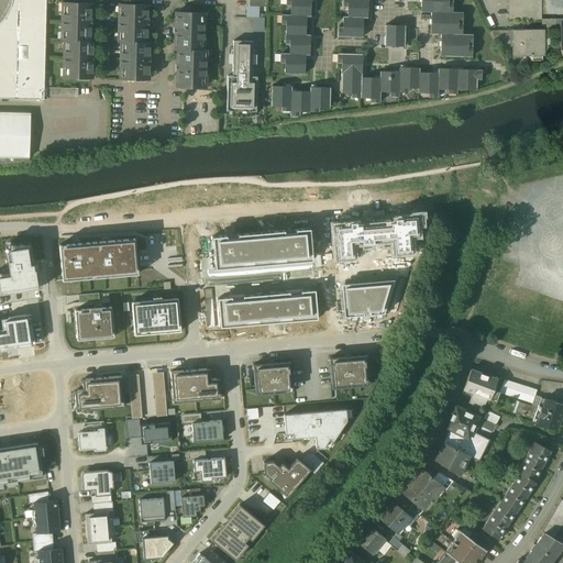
[(12,0),(11,6),(11,7),(4,19),(0,23),(0,98),(43,99),(45,0),(12,0)]
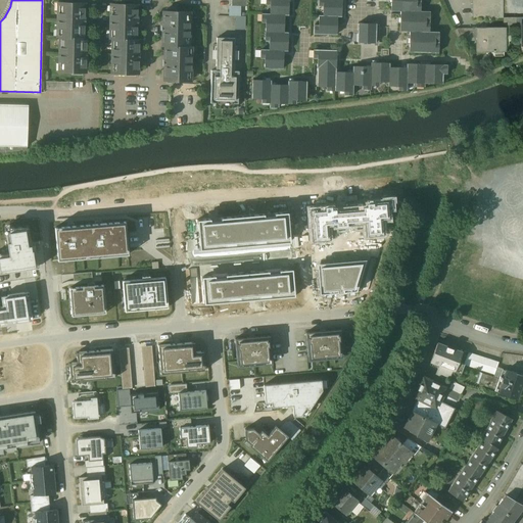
[(287,0),(265,0),(265,4),(269,4),(269,13),(262,13),(260,21),(265,22),(265,41),(268,42),(268,50),(259,50),(259,58),(264,58),(264,68),(282,68),(282,51),(287,51),(287,33),(283,33),(283,15),(287,15),(287,0)]
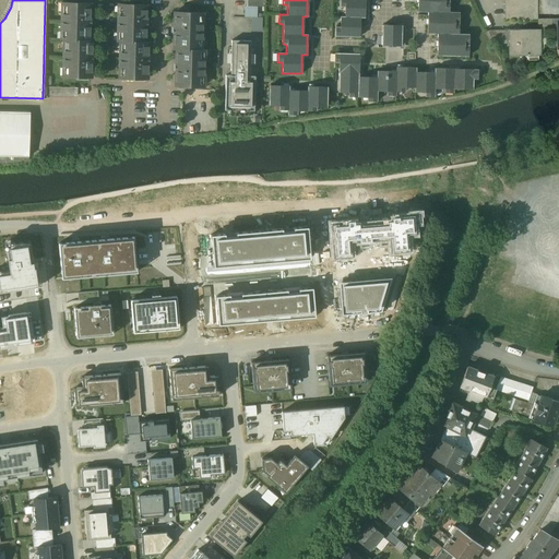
[(344,18),(360,18),(364,18),(364,0),(340,0),(340,8),(344,8),(344,18)]
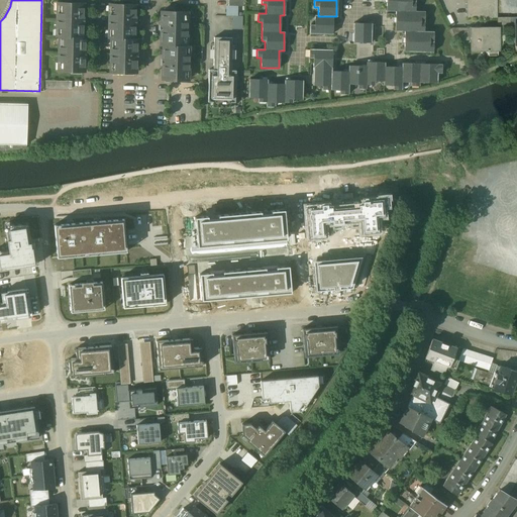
[(396,11),(415,11),(415,0),(386,0),(387,11),(396,11)]
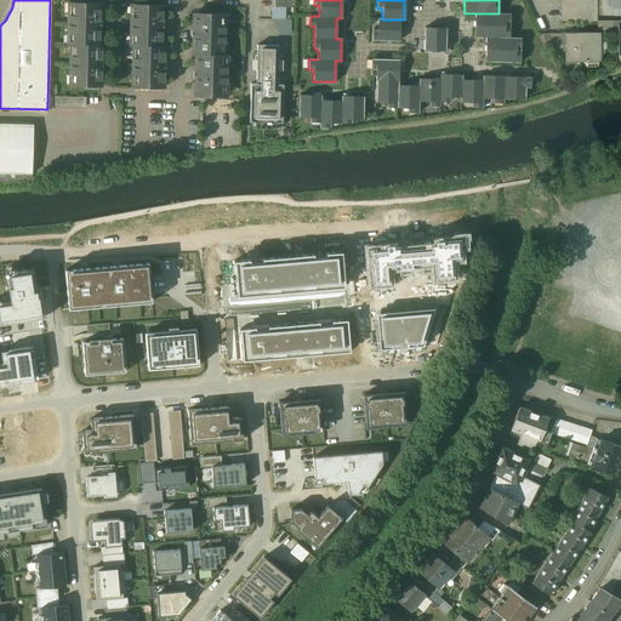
[(559,0),(560,21),(598,22),(598,21),(597,0),(559,0)]
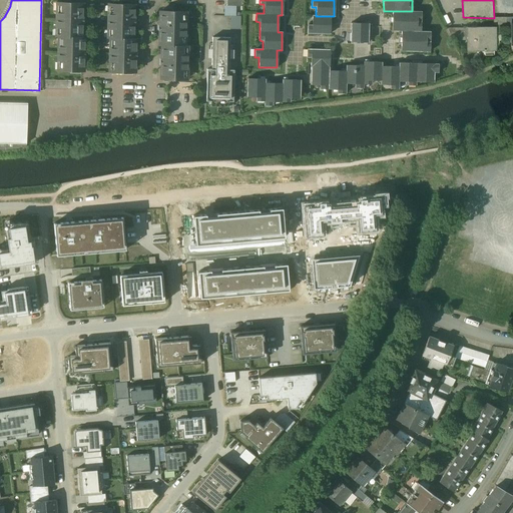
[(61,36),(81,37),(82,3),(60,3),(59,10),(56,10),(55,29),(59,29),(59,36),(61,36)]
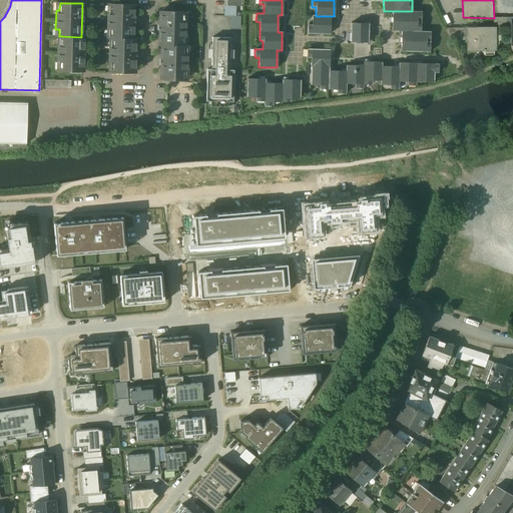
[(113,38),(133,38),(134,5),(111,4),(111,12),(107,12),(107,30),(111,30),(110,38),(113,38)]
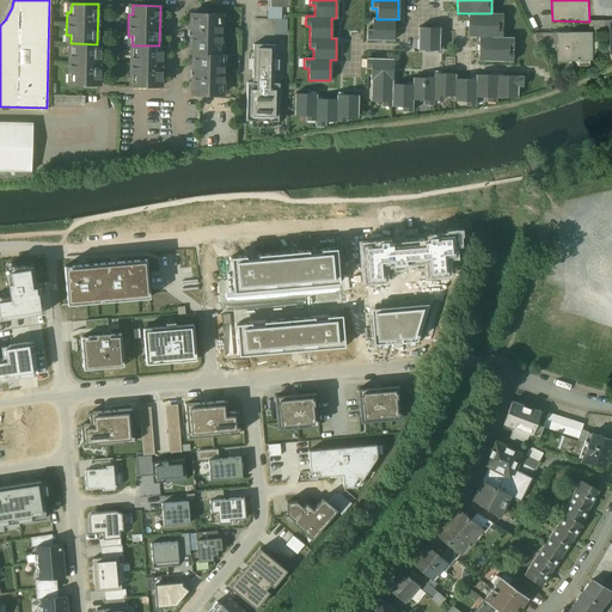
[(280,8),(268,8),(268,20),(280,20),(280,8)]
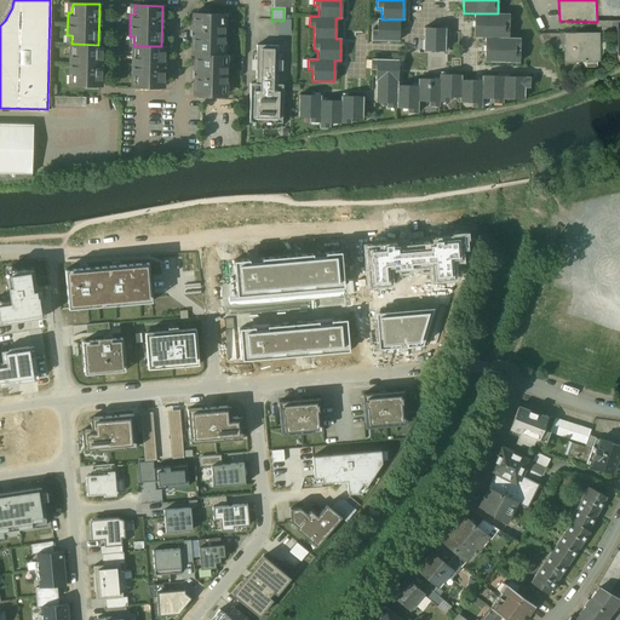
[(195,55),(219,55),(219,46),(224,46),(224,24),(220,24),(220,15),(193,13),(191,55),(195,55)]
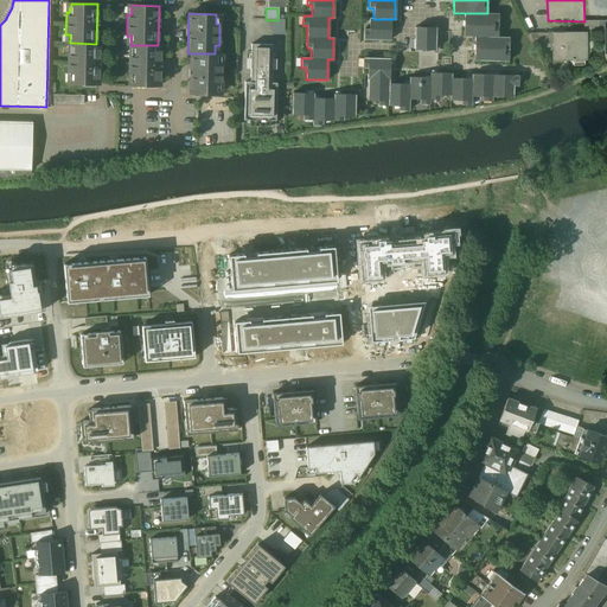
[(475,37),(498,37),(498,13),(487,13),(465,13),(464,37),(475,37)]
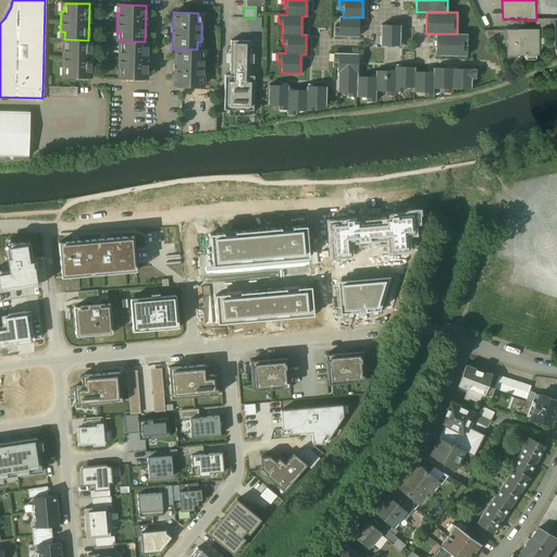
[(359,17),(343,17),(338,16),(338,27),(334,27),(334,36),(358,37),(359,17)]
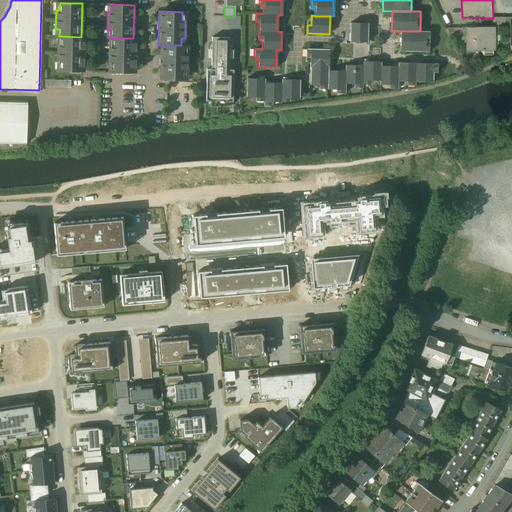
[(506,25),(506,17),(493,17),(493,18),(493,25),(506,25)]
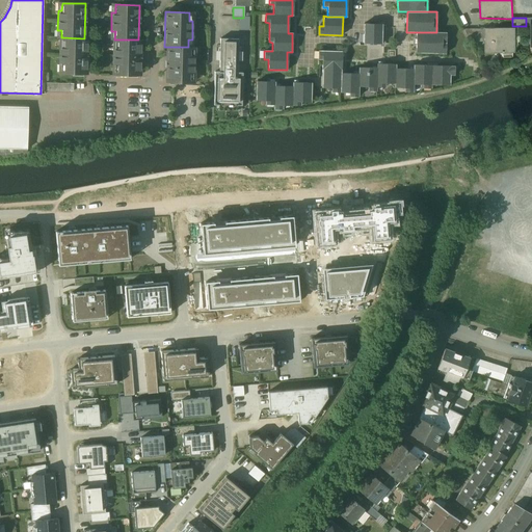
[(381,25),(363,25),(363,44),(381,44),(381,25)]
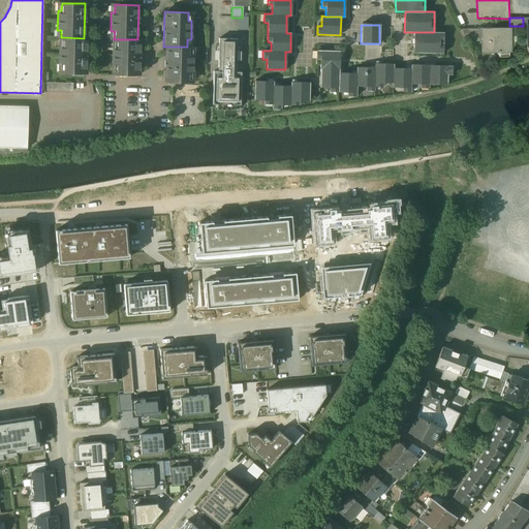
[(512,29),(460,29),(466,41),(480,41),(480,52),(489,52),(489,48),(500,48),(500,57),(509,57),(509,37),(512,37),(512,29)]
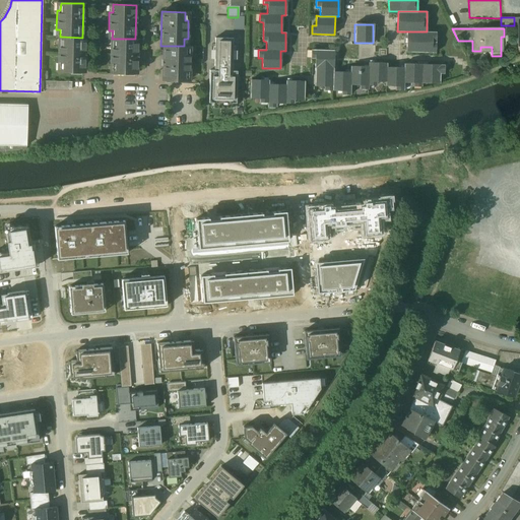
[(427,31),(407,31),(406,52),(435,53),(436,31),(427,31)]
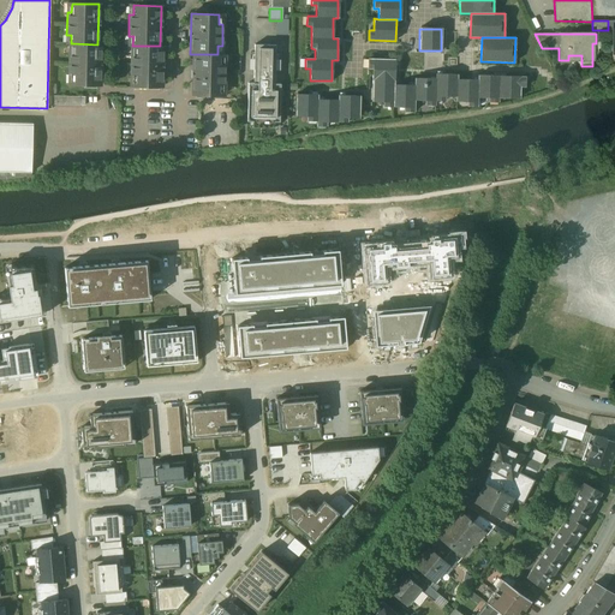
[(97,45),(73,43),(73,53),(69,53),(69,75),(73,75),(72,84),(100,85),(101,45),(97,45)]
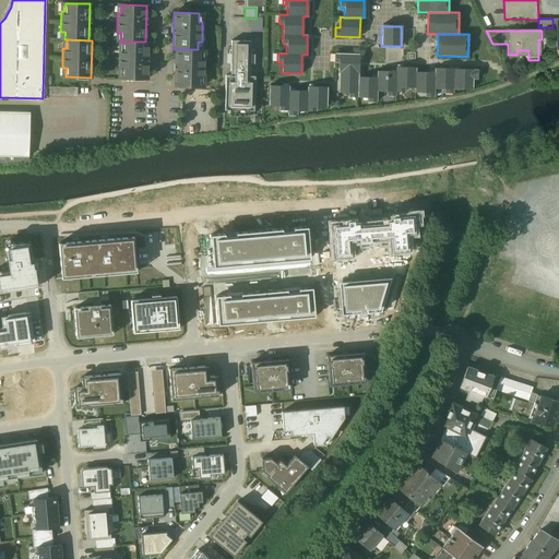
[(145,42),(123,42),(123,49),(119,49),(119,69),(122,70),(122,79),(147,79),(147,42),(145,42)]
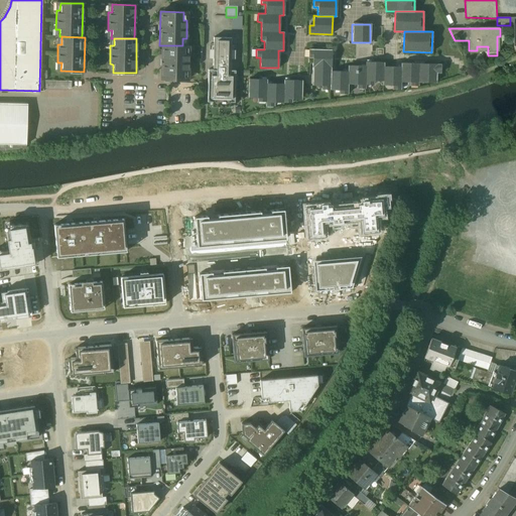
[(230,39),(213,38),(212,71),(208,71),(208,105),(234,105),(234,73),(229,73),(230,39)]
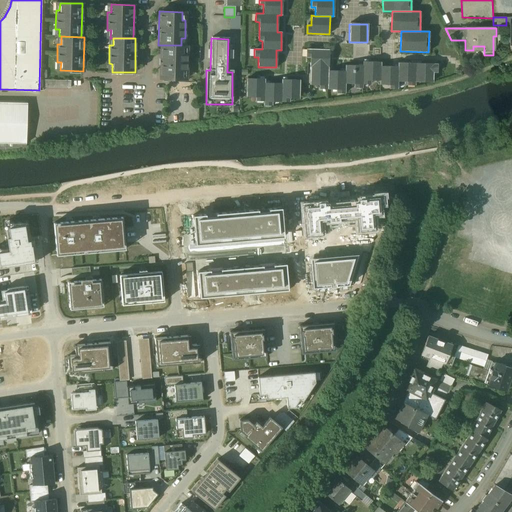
[(181,45),(161,45),(160,79),(183,79),(183,71),(186,71),(187,53),(183,53),(183,45),(181,45)]
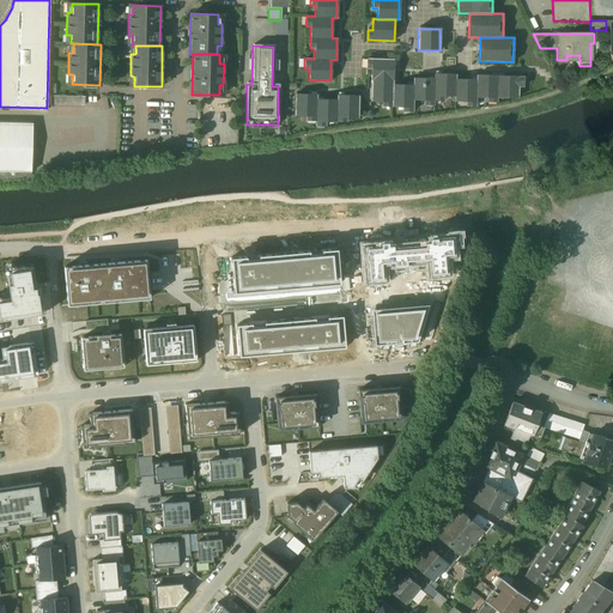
[(456,74),(435,74),(435,78),(413,78),(413,85),(394,84),(394,60),(368,59),(368,68),(372,70),(371,101),(383,101),(383,105),(404,107),(404,110),(412,111),(412,99),(424,99),(424,105),(434,105),(434,99),(443,101),(443,96),(454,96),(454,101),(466,101),(465,107),(475,107),(475,96),(486,97),(486,102),(496,102),(496,97),(519,97),(519,86),(523,86),(523,77),(475,76),(475,79),(455,79),(456,74)]
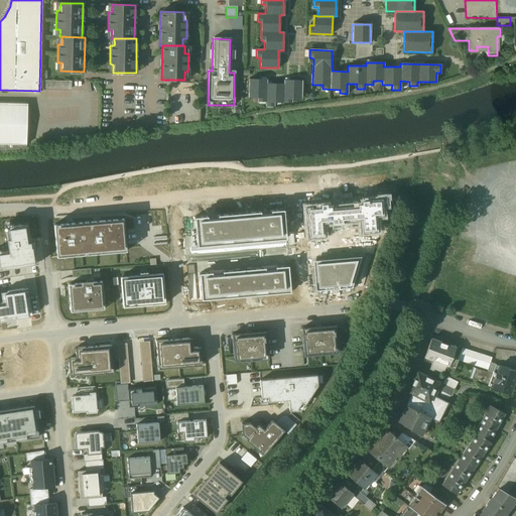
[(266,80),(248,80),(248,98),(257,98),(257,102),(265,102),(265,106),(274,106),(274,102),(291,103),(291,99),(301,99),(301,81),(284,81),(283,85),(266,84),(266,80)]
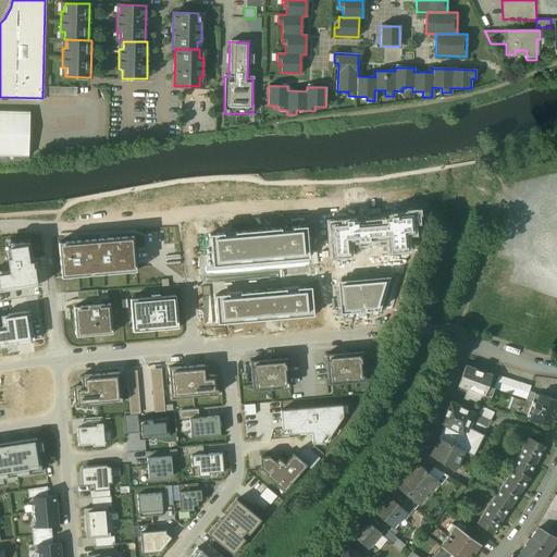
[(29,111),(0,110),(0,158),(28,159),(29,111)]
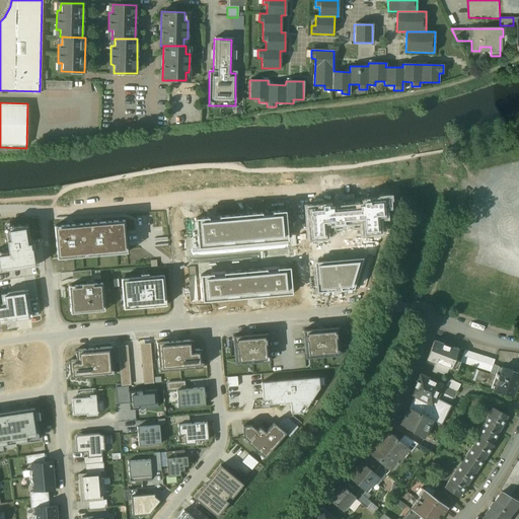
[(479,160),(494,158),(493,151),(478,153),(479,160)]
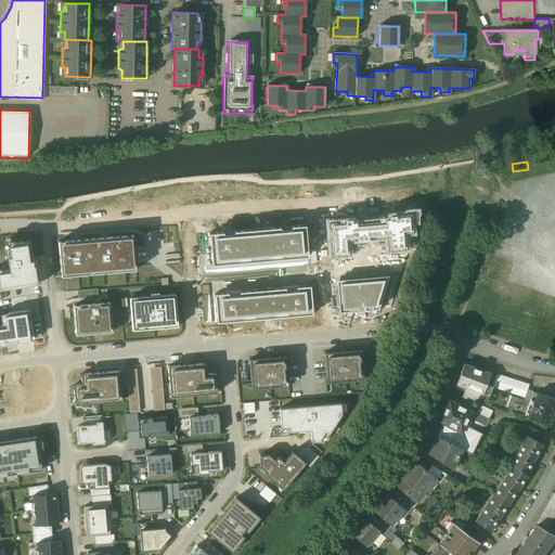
[(520,182),(544,175),(541,167),(518,175),(520,182)]
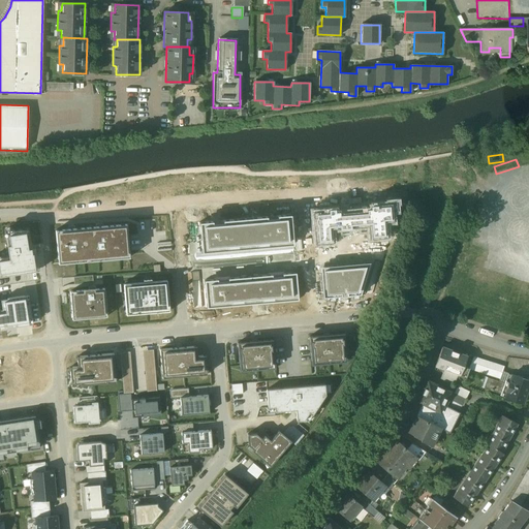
[(332,207),(313,209),(315,242),(331,241),(330,226),(366,223),(367,237),(384,235),(383,220),(391,219),(390,209),(394,209),(394,200),(373,201),(374,204),(368,204),(368,207),(333,210),(332,207)]
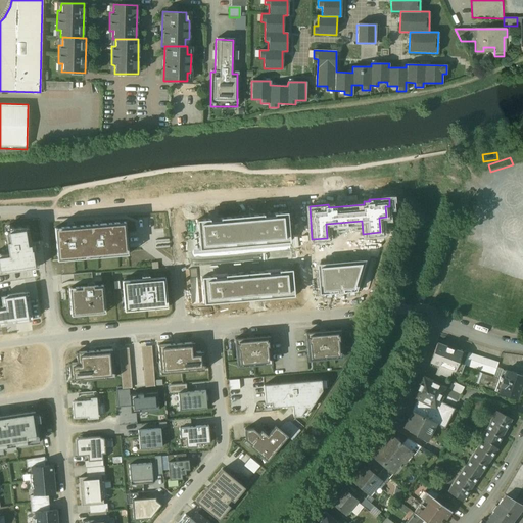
[(288,211),(198,220),(200,246),(290,238),(288,211)]
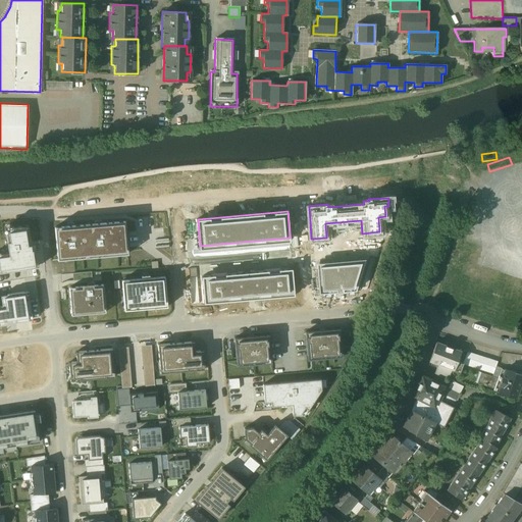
[(124,221),(55,227),(57,259),(126,253),(124,221)]
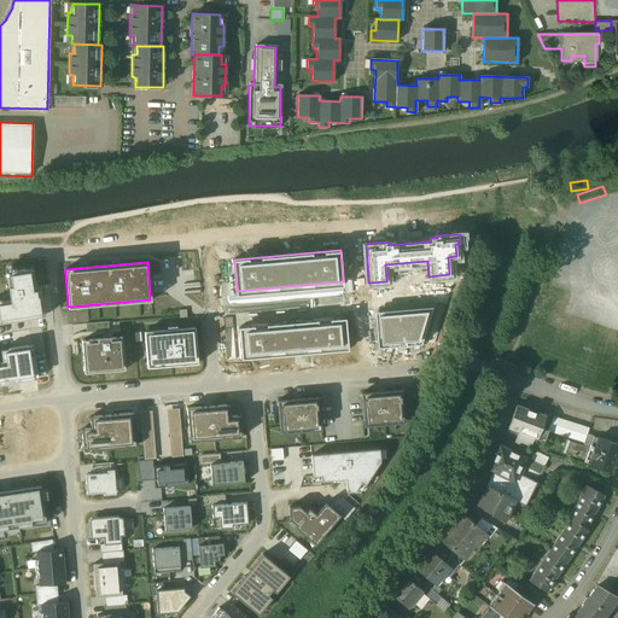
[(33,266),(5,266),(10,298),(0,299),(0,320),(44,314),(41,293),(38,293),(33,266)]
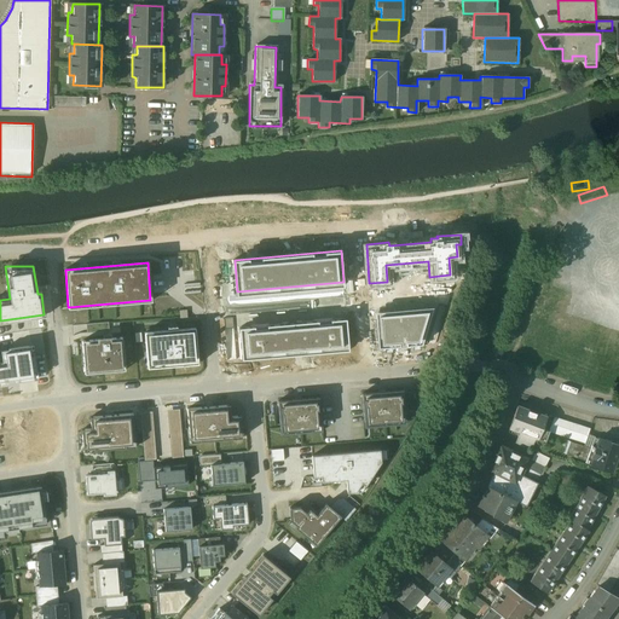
[(431,306),(374,311),(376,347),(420,343),(431,306)]
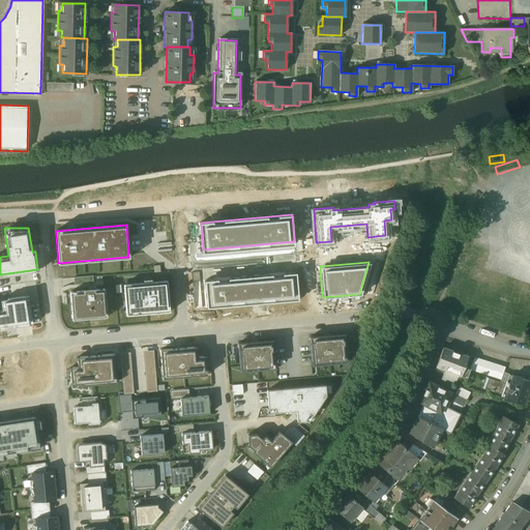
[(296,271),(205,280),(207,306),(298,298),(296,271)]
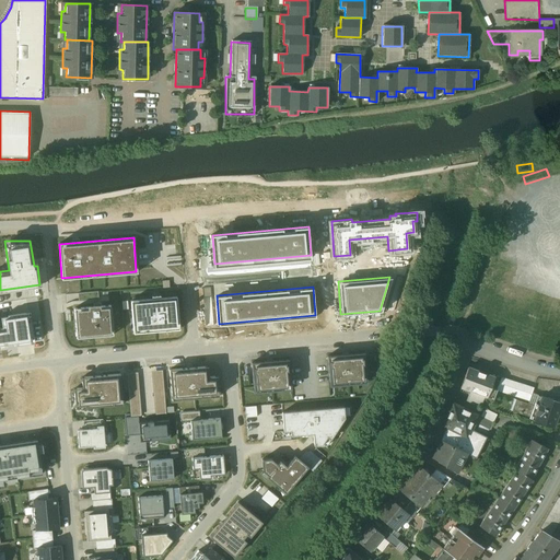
[(176,296),(131,301),(133,333),(178,329),(176,296)]
